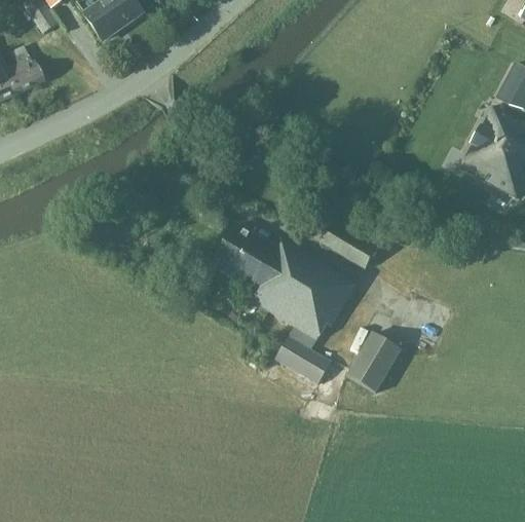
[(28,0),(23,3),(42,32),(59,23),(44,0),(28,0)]
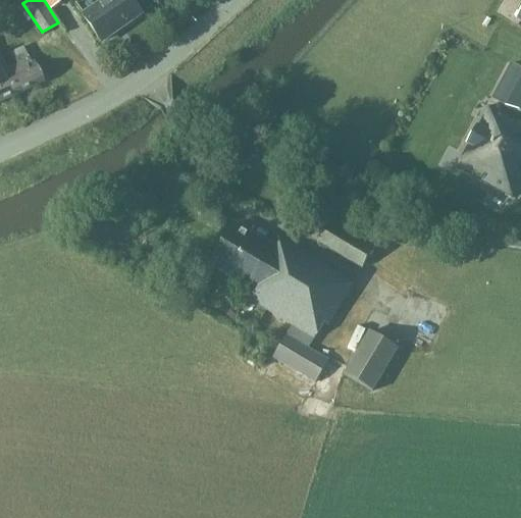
[(142,10),(134,0),(106,0),(85,15),(102,39),(142,10)]
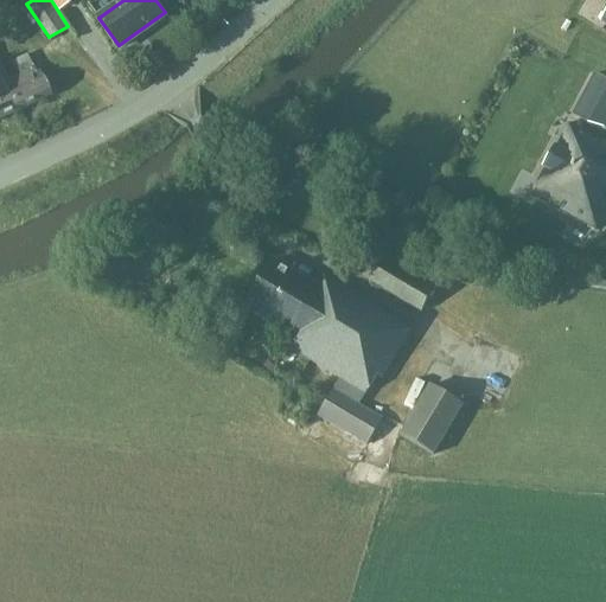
[(17,71),(12,74),(12,75),(10,76),(23,107),(52,93),(42,70),(42,71),(40,68),(36,69),(27,50),(11,57),(17,71)]
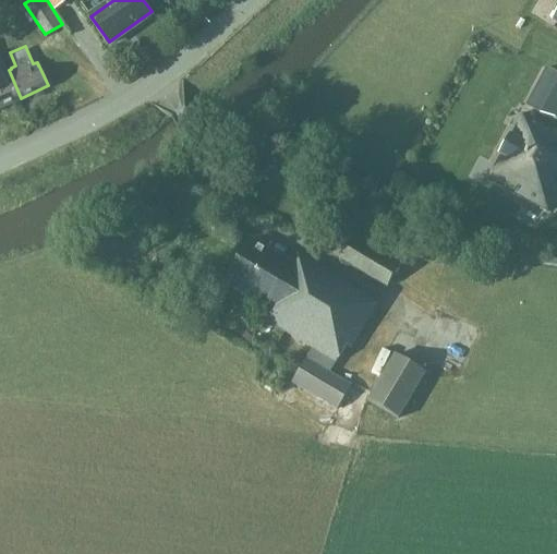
[(0,107),(21,98),(9,70),(11,69),(11,68),(7,69),(0,55),(0,107)]
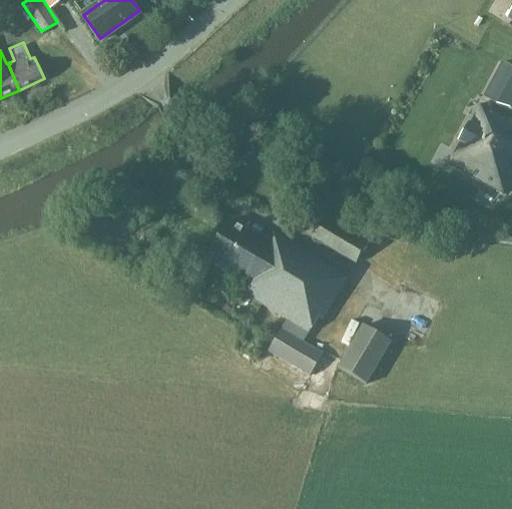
[(511,71),(496,101),(511,109),(511,71)]
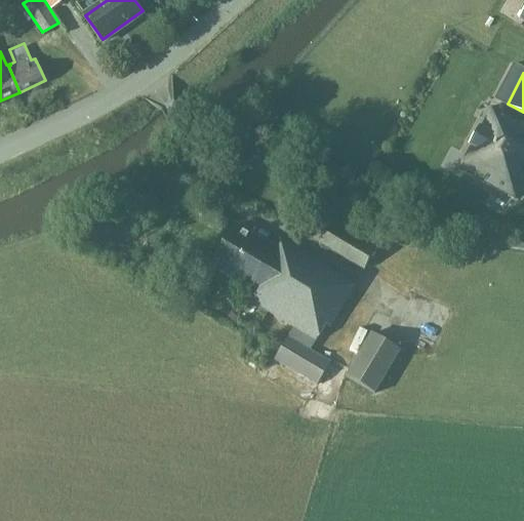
[(470,144),(457,165),(515,196),(523,177),(523,121),(491,104),(479,125),(478,125),(469,144),(470,144)]
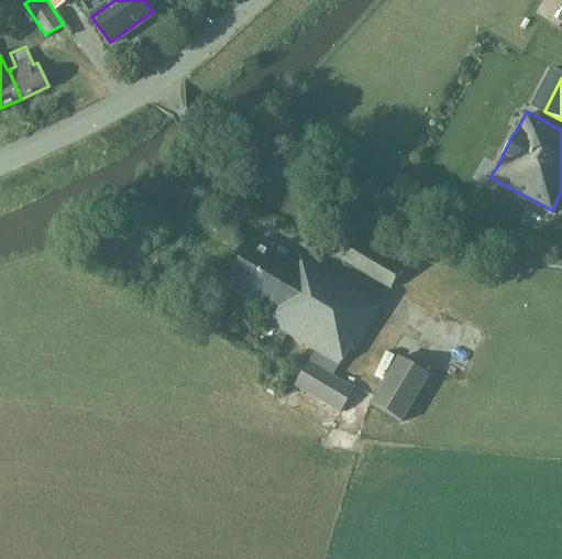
[(408,255),(362,228),(355,239),(352,237),(340,259),(388,288),(408,255)]
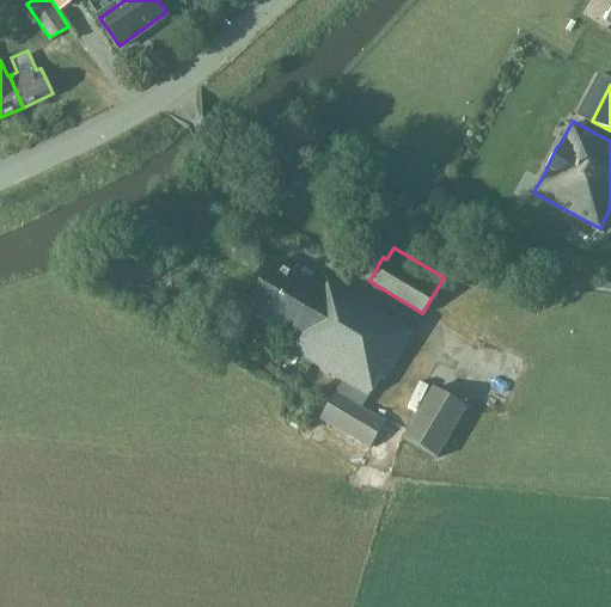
[(283,347),(341,380),(319,417),(370,447),(384,423),(360,409),(377,379),(383,382),(413,330),(324,279),(319,287),(275,262),(246,311),(291,336),(283,347)]
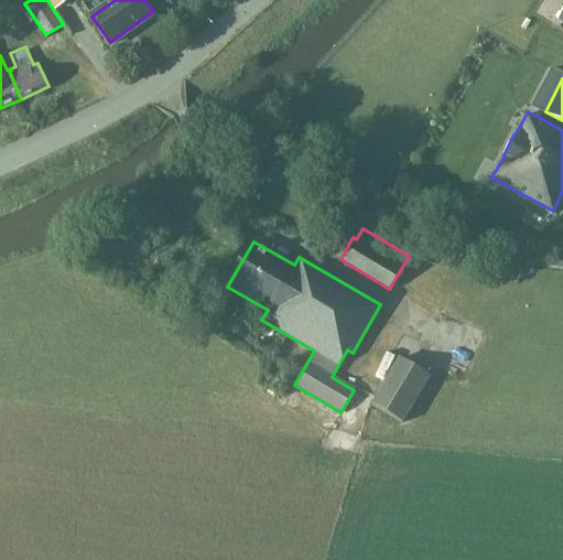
[(398,355),(371,401),(402,421),(430,375),(398,355)]
